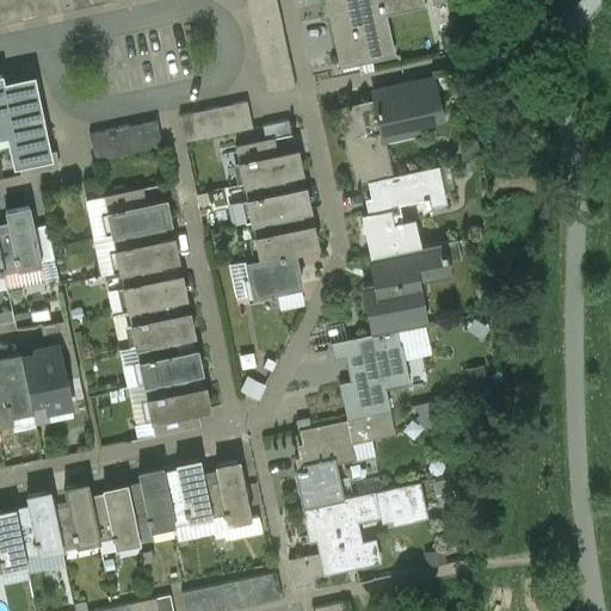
[(0,0),(0,25),(119,0),(118,0),(0,0)]
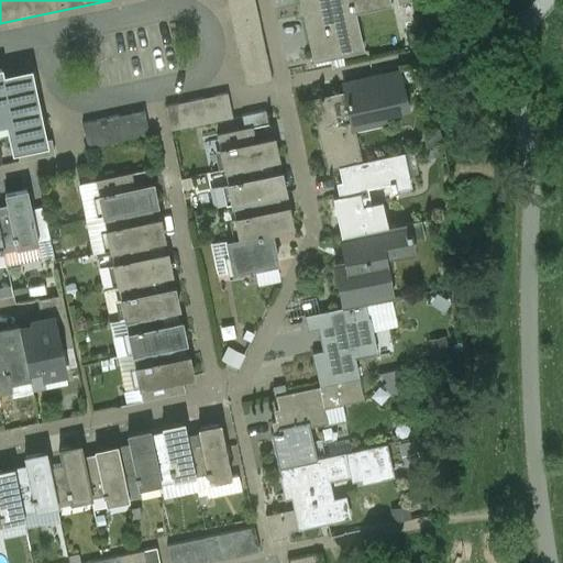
[(253,0),(228,7),(230,20),(256,14),(253,0)]
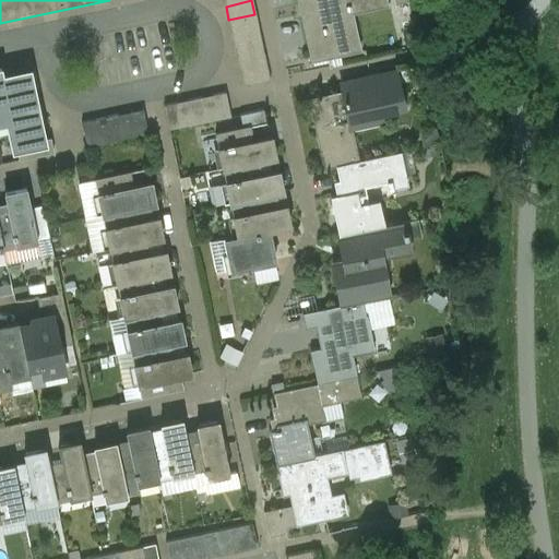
[(373,0),(298,0),(302,19),(312,58),(356,48),(346,6),(375,0),(373,0)]
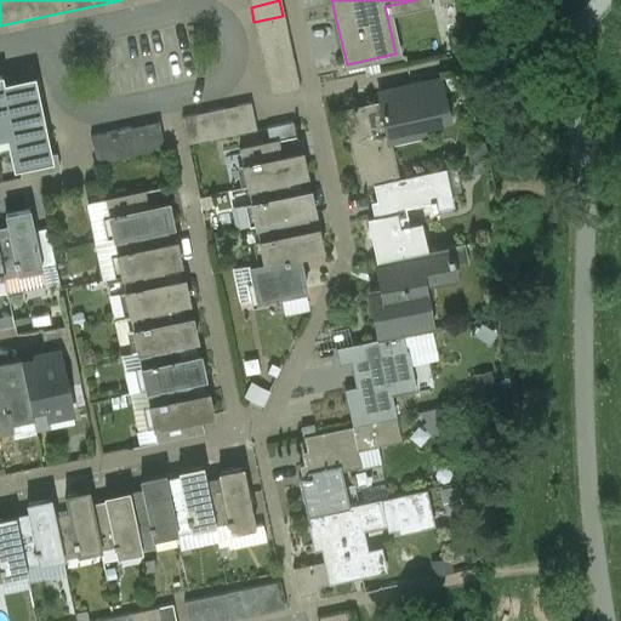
[(283,16),(254,22),(257,36),(286,30),(283,16)]
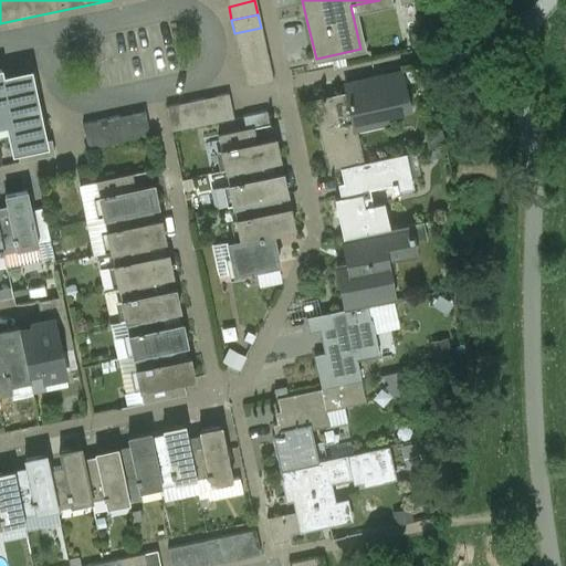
[(261,28),(234,33),(238,46),(263,41),(261,28)]
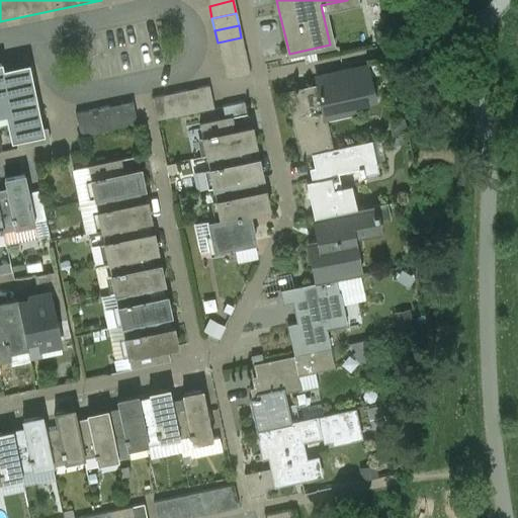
[(241,37),(218,42),(221,55),(244,50),(241,37)]
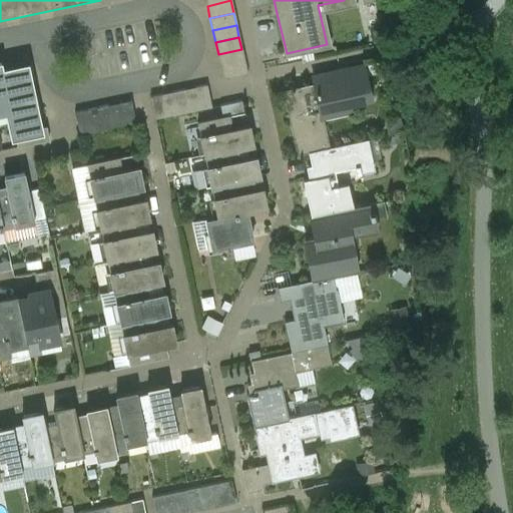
[(241,49),(218,54),(220,66),(244,61),(241,49)]
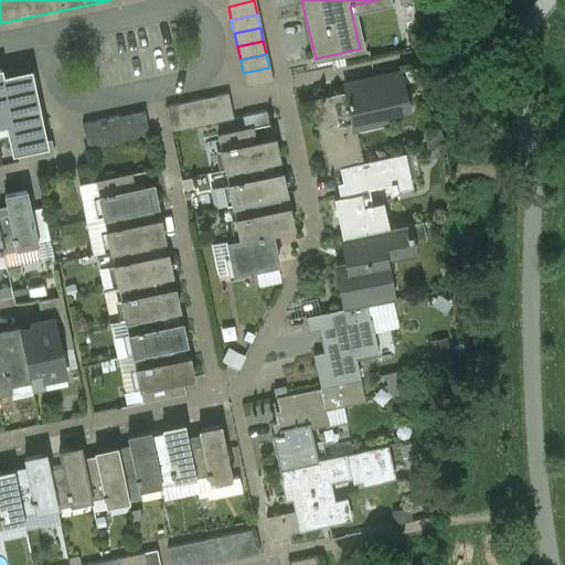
[(269,67),(243,73),(246,87),(273,82),(269,67)]
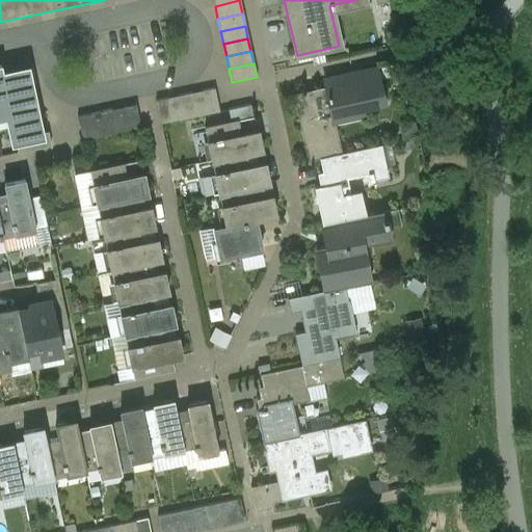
[(1,67),(0,67),(0,117),(9,115),(11,115),(3,75),(1,67)]
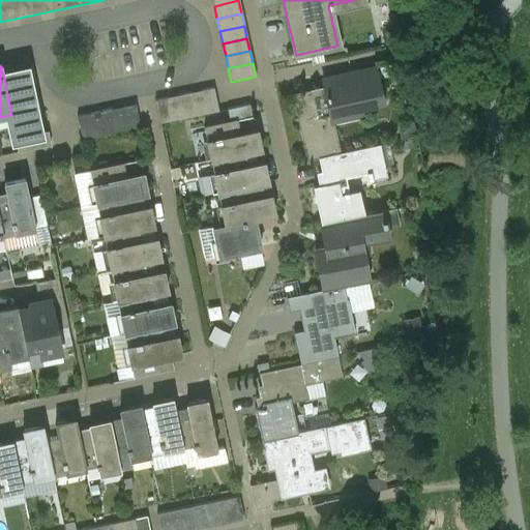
[(360,80),(294,94),(308,158),(319,156),(340,152),(332,121),(362,114),(361,107),(359,100),(383,95),(377,67),(359,71),(360,80)]
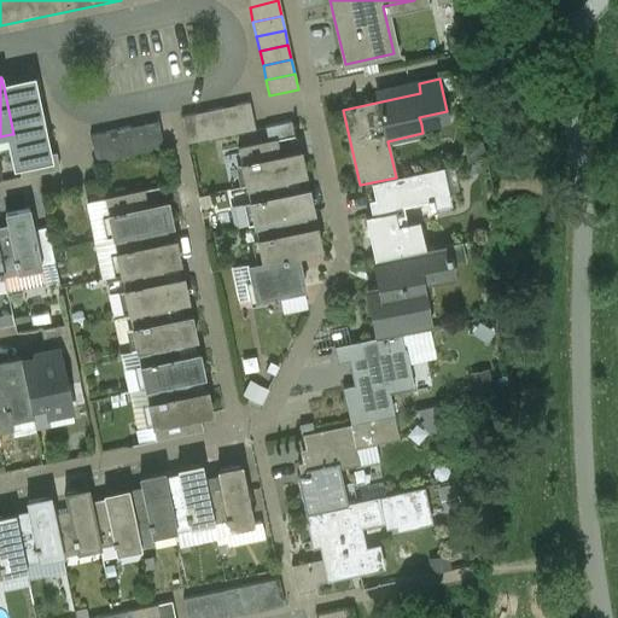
[(33,81),(4,87),(13,134),(11,134),(16,161),(48,153),(33,81)]
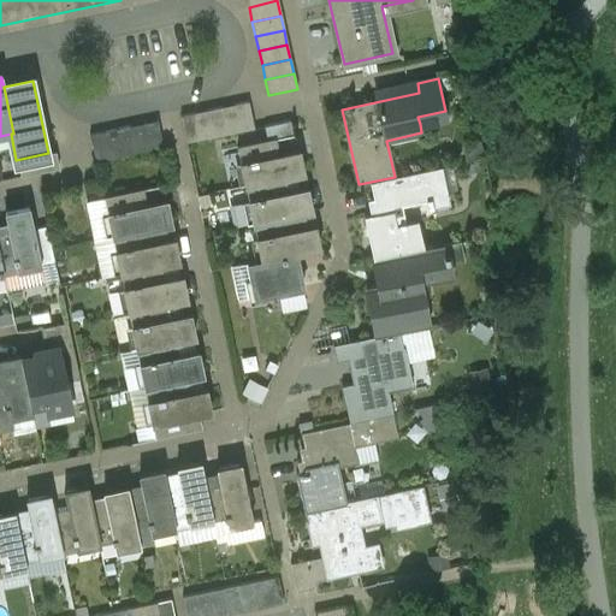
[(249,102),(236,105),(241,131),(255,129),(249,102)]
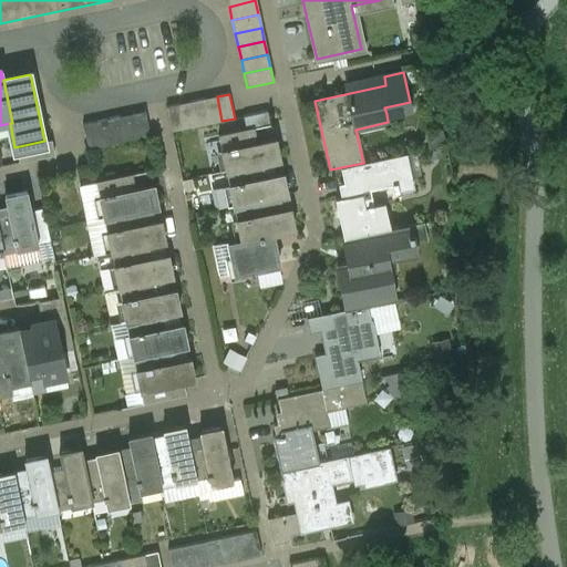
[(217,96),(204,100),(209,124),(222,121),(217,96)]
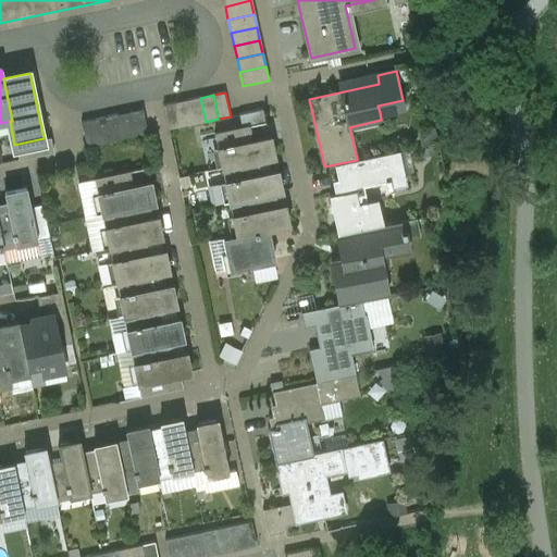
[(200,98),(188,100),(194,124),(206,122),(200,98)]
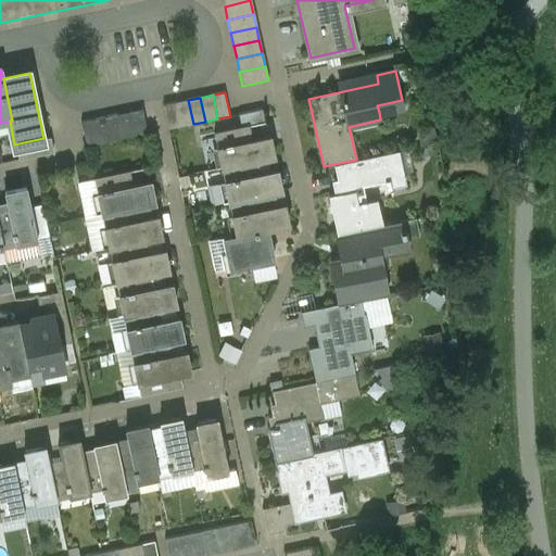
[(188,100),(176,102),(180,127),(193,124),(188,100)]
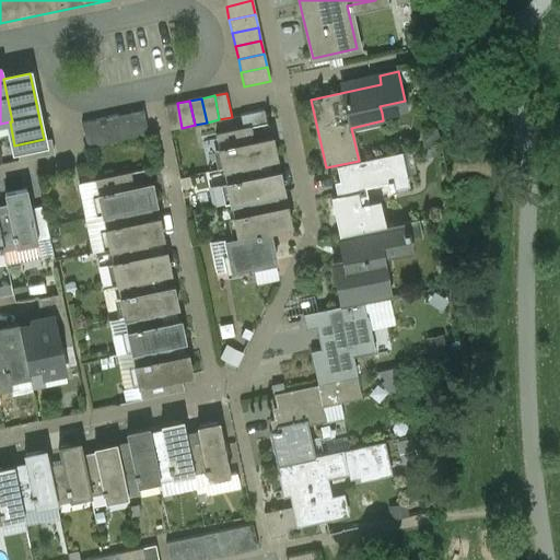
[(405,101),(380,106),(382,113),(407,107),(405,101)]
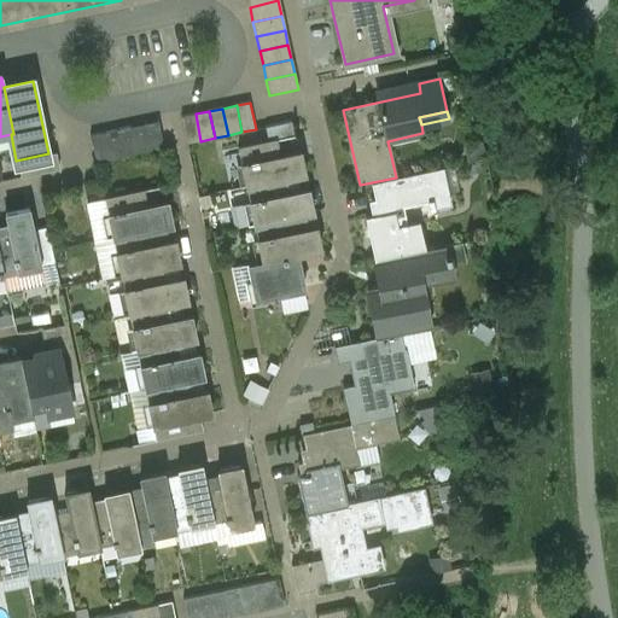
[(200,141),(196,114),(181,117),(187,144),(200,141)]
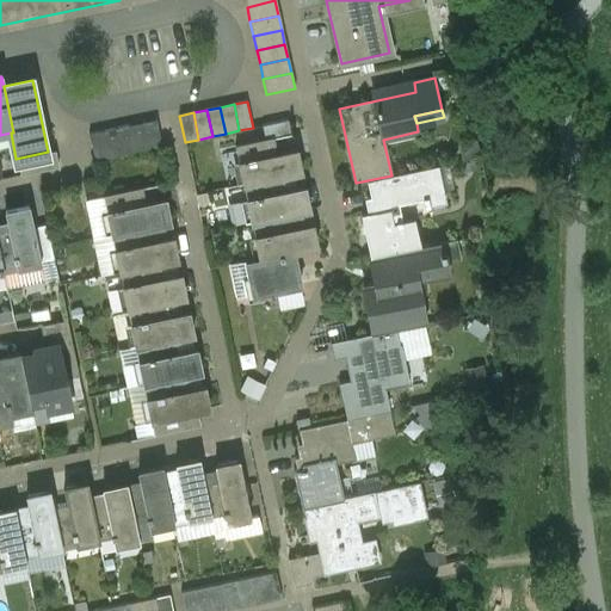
[(160,116),(92,135),(98,160),(166,142),(160,116)]
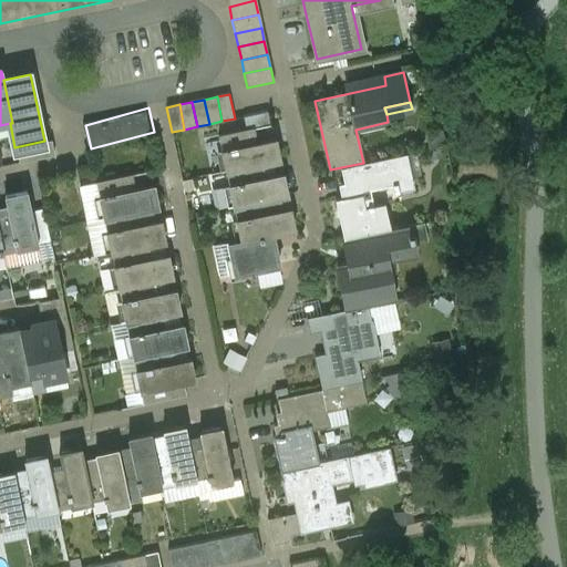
[(269,111),(245,116),(247,130),(255,129),(272,124),(269,111)]
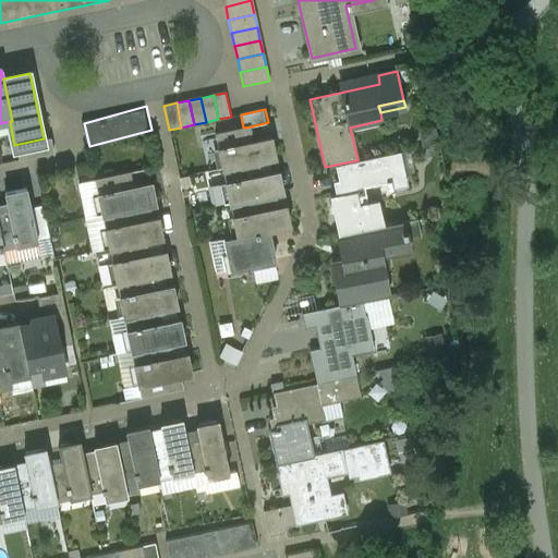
[(243,128),(218,133),(226,168),(258,160),(275,157),(271,137),(254,141),(251,126),(243,128)]
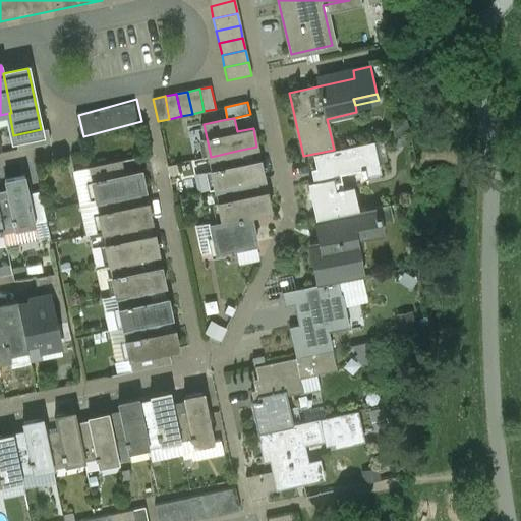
[(41,129),(13,135),(16,150),(51,142),(48,128),(41,129)]
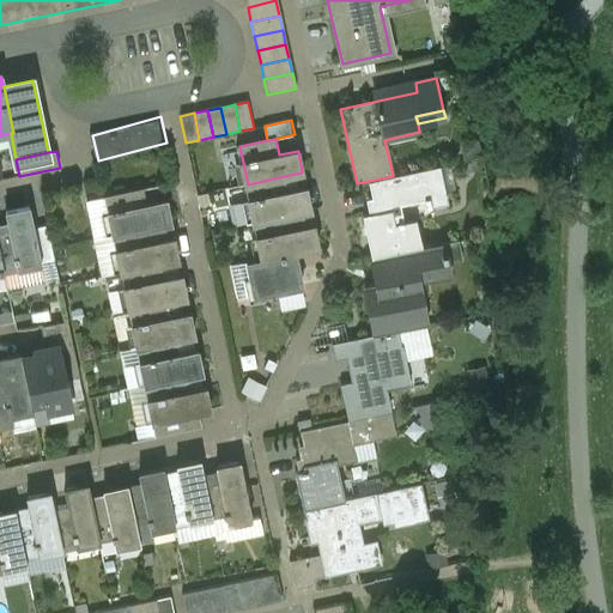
[(393,176),(369,181),(375,213),(363,216),(371,258),(422,247),(416,219),(404,222),(400,205),(425,199),(428,206),(449,202),(441,165),(393,176)]
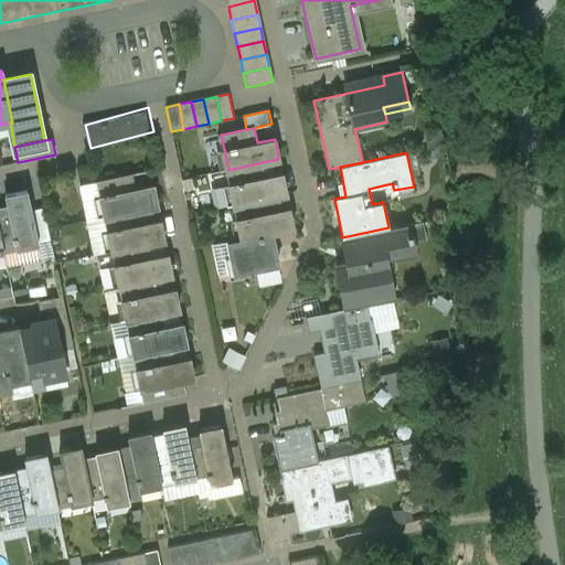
[(262,162),(228,170),(235,204),(281,194),(286,193),(281,172),(265,176),(262,162)]
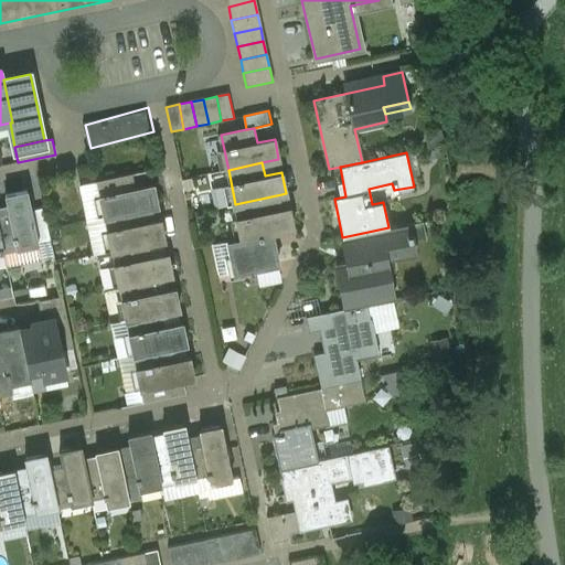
[(130,173),(96,181),(104,216),(138,209),(155,205),(150,184),(134,189),(130,173)]
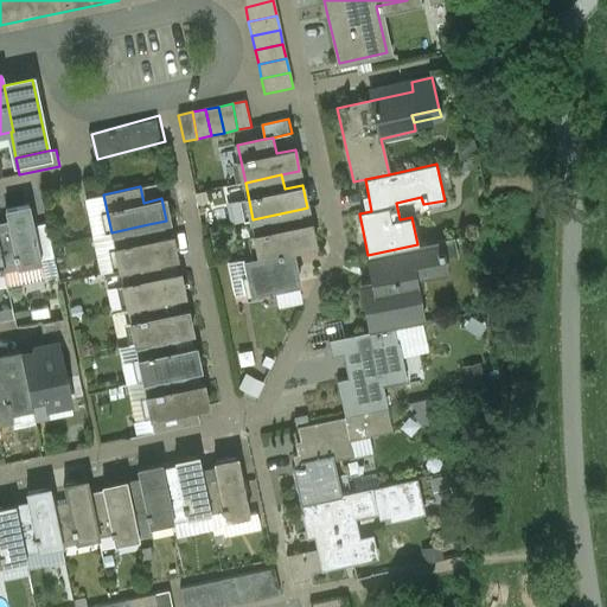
[(29,206),(6,211),(10,228),(0,230),(0,256),(0,260),(16,256),(17,266),(40,261),(29,206)]
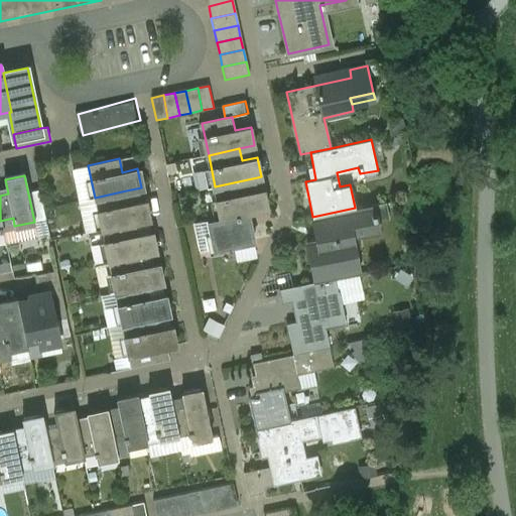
[(257,177),(215,186),(221,218),(250,212),(267,209),(263,189),(259,190),(257,177)]
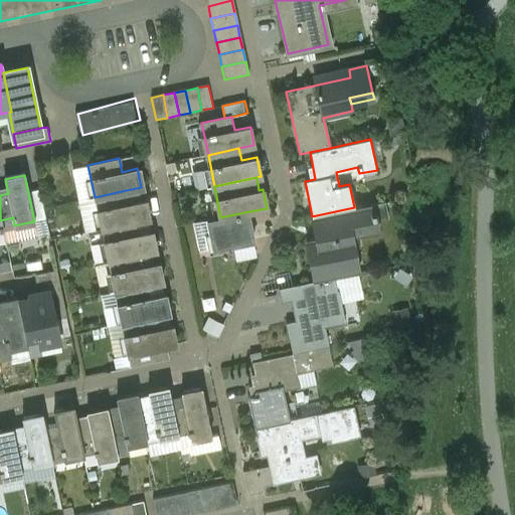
[(126,190),(95,197),(101,228),(133,222),(148,218),(144,199),(129,202),(126,190)]
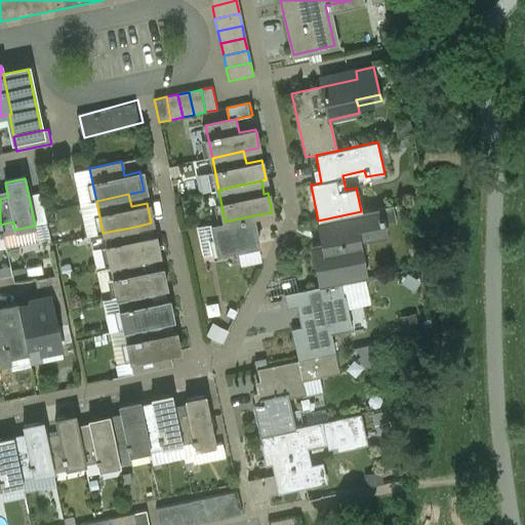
[(361,211),(318,220),(322,243),(313,244),(321,286),(339,282),(362,278),(354,238),(381,233),(380,226),(384,226),(379,208),(361,211)]
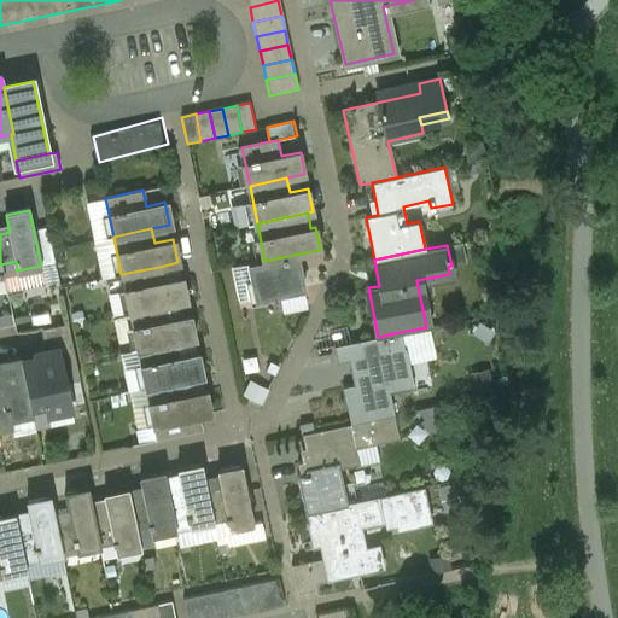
[(264,261),(250,264),(257,299),(305,289),(299,254),(264,261)]
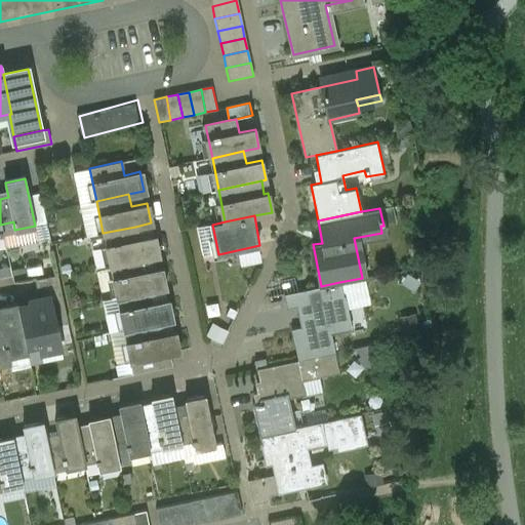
[(135,227),(103,233),(110,266),(142,258),(157,255),(153,235),(137,238),(135,227)]
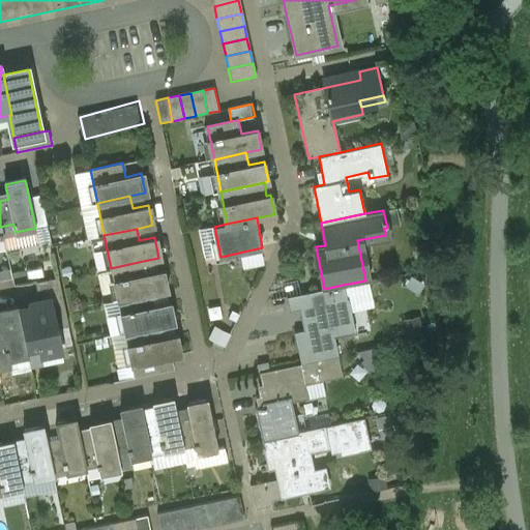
[(143,261),(111,268),(117,300),(150,293),(166,290),(162,270),(146,273),(143,261)]
